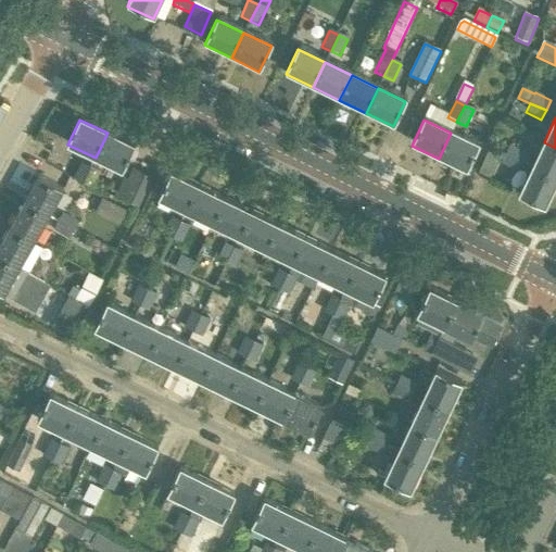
[(135,147),(108,133),(96,158),(123,171),(135,147)]
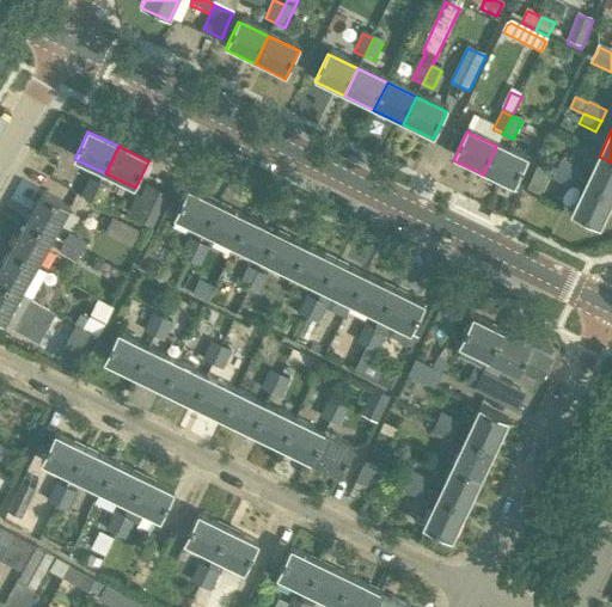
[(496,146),(483,175),(513,189),(526,160),(496,146)]
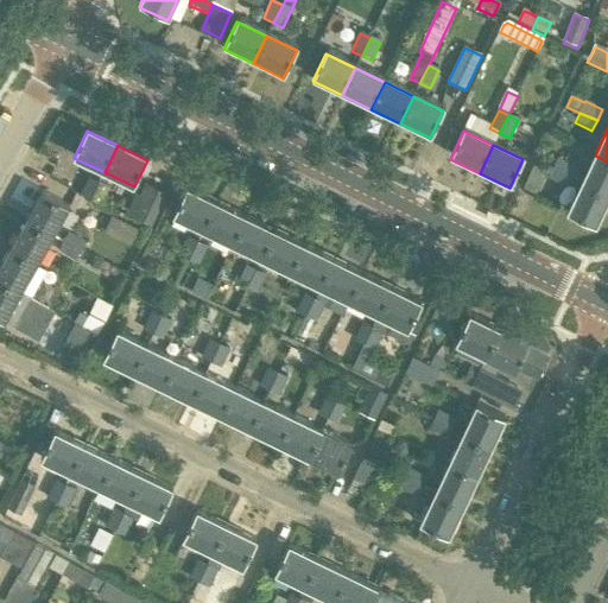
[(607,162),(595,156),(581,185),(607,197),(607,162)]
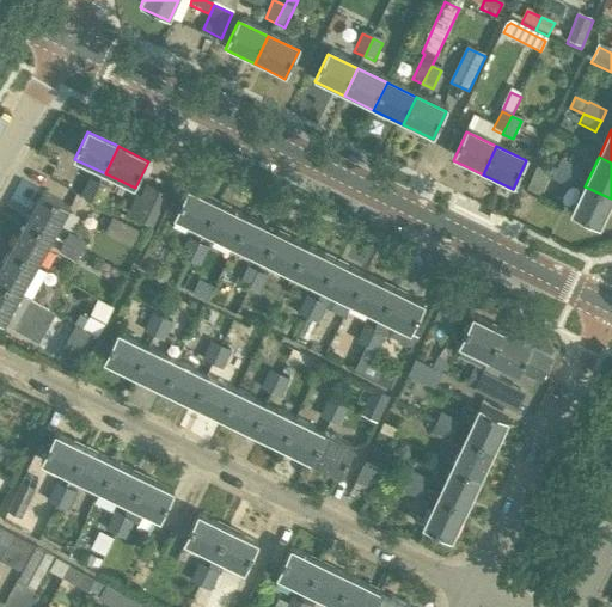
[(556,172),(574,181),(579,170),(561,161),(556,172)]
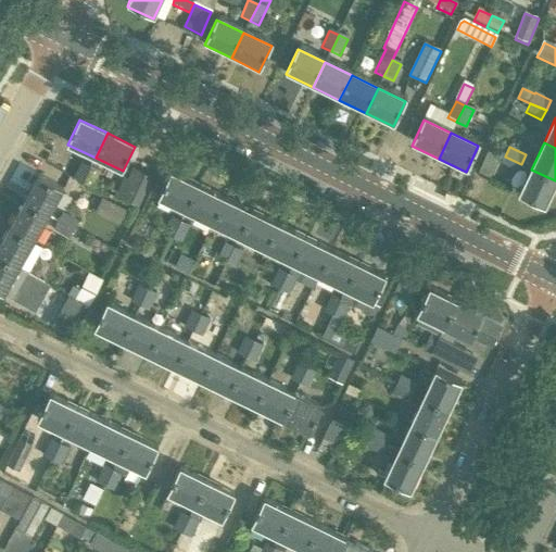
[(521,164),(505,157),(501,165),(517,174),(521,164)]
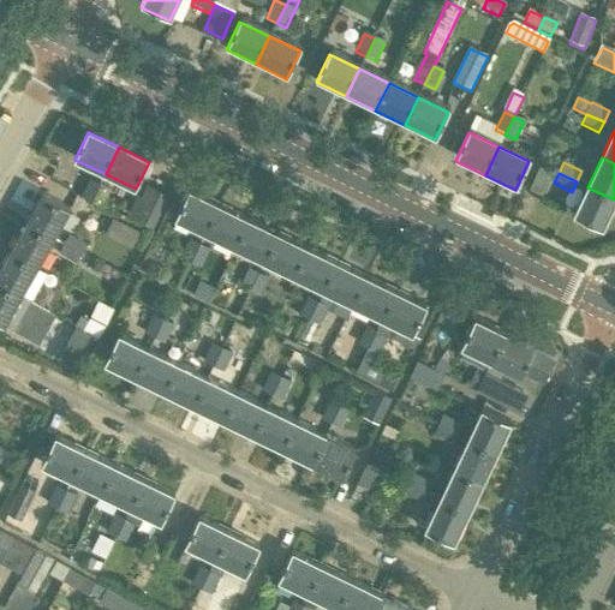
[(91,204),(100,186),(90,183),(82,199),(91,204)]
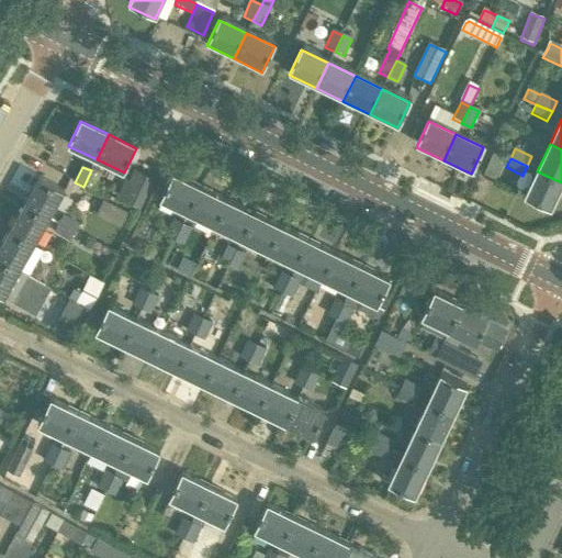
[(91,191),(99,175),(91,170),(83,187),(91,191)]
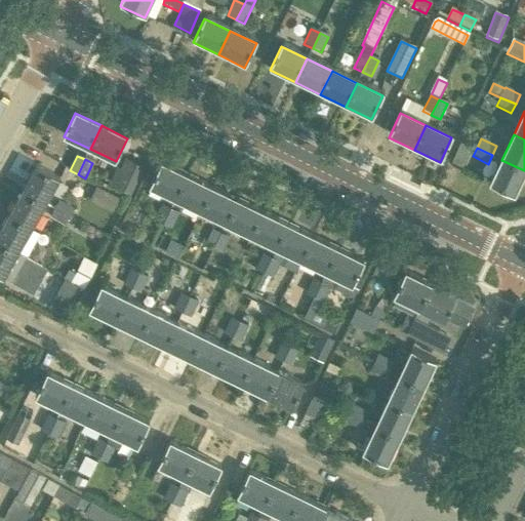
[(524,172),(524,170),(501,160),(489,186),(514,197),(524,172)]
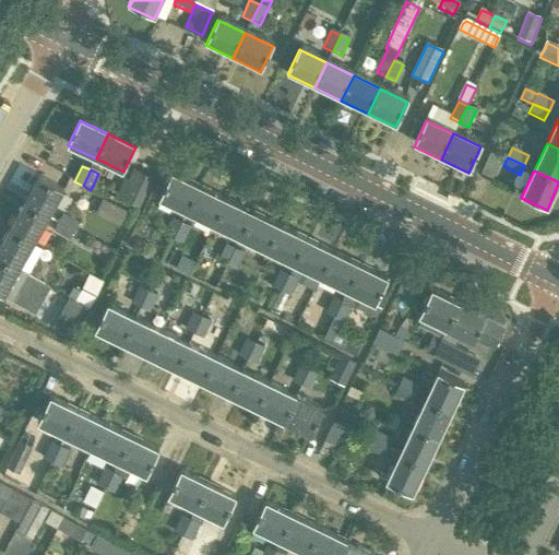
[(140,208),(152,181),(139,175),(126,201),(140,208)]
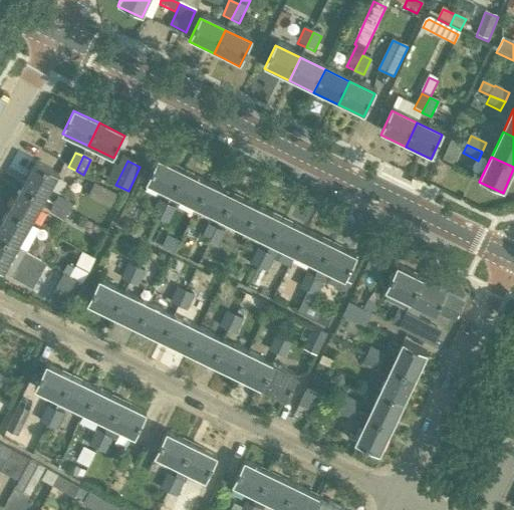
[(171,198),(182,174),(157,161),(145,186),(171,198)]
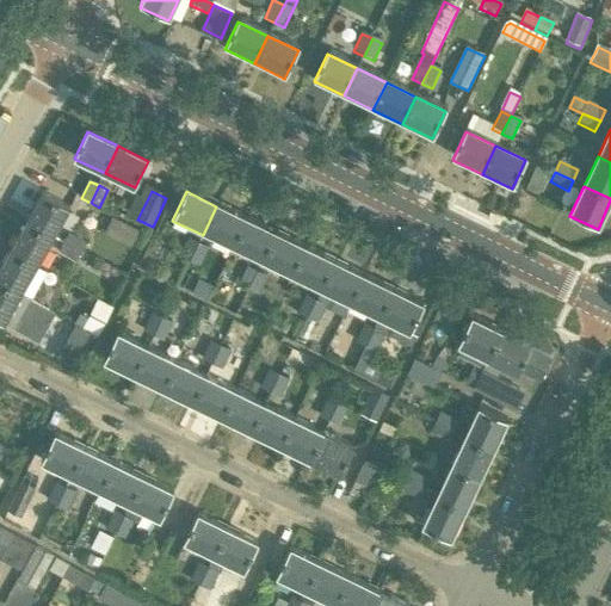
[(42,195),(25,224),(53,240),(69,210),(42,195)]
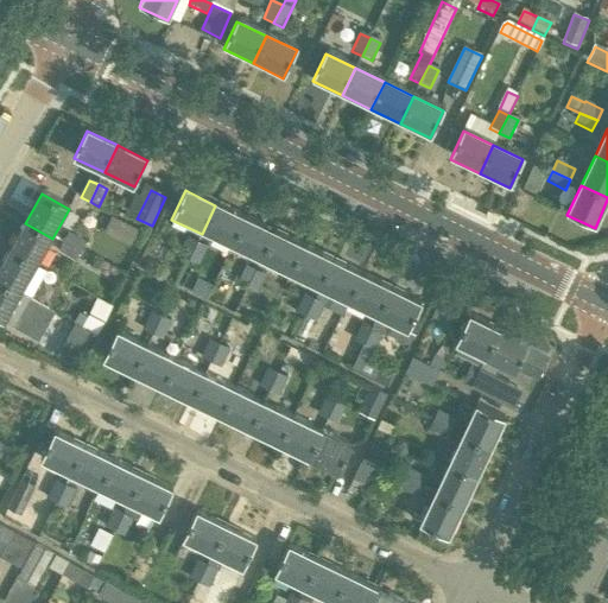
[(215,205),(202,234),(230,248),(245,220),(215,205)]
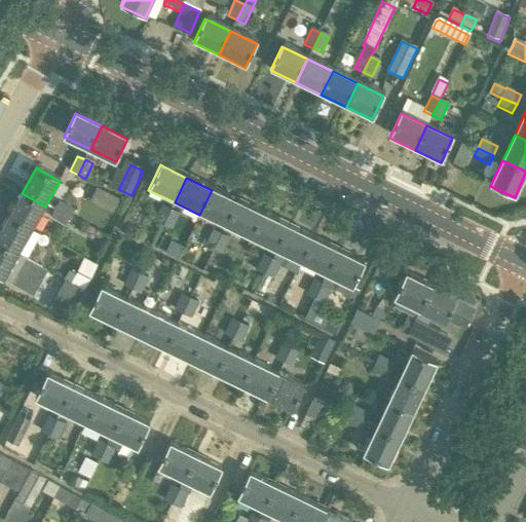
[(119,200),(97,189),(89,203),(113,215),(119,200)]
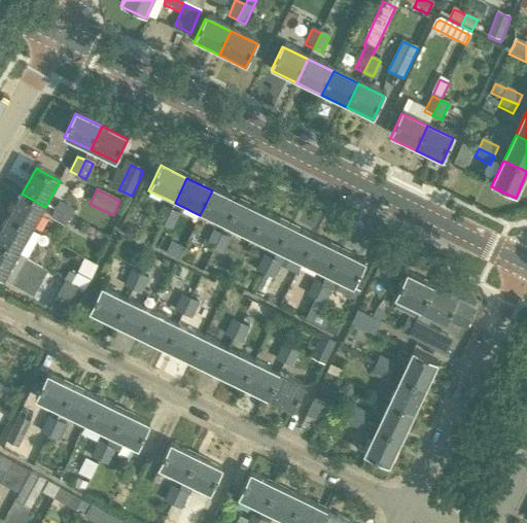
[(212,190),(200,215),(225,228),(238,203),(212,190)]
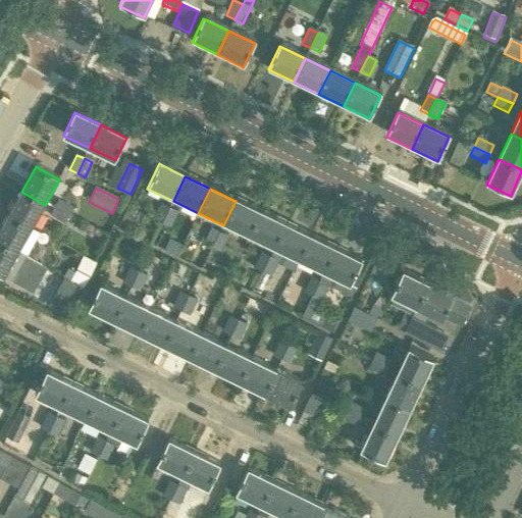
[(45,205),(21,192),(8,215),(32,229),(45,205)]
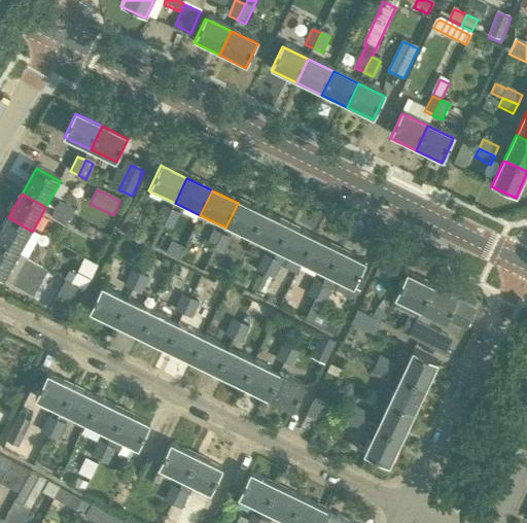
[(262,215),(238,203),(225,228),(251,240),(262,215)]
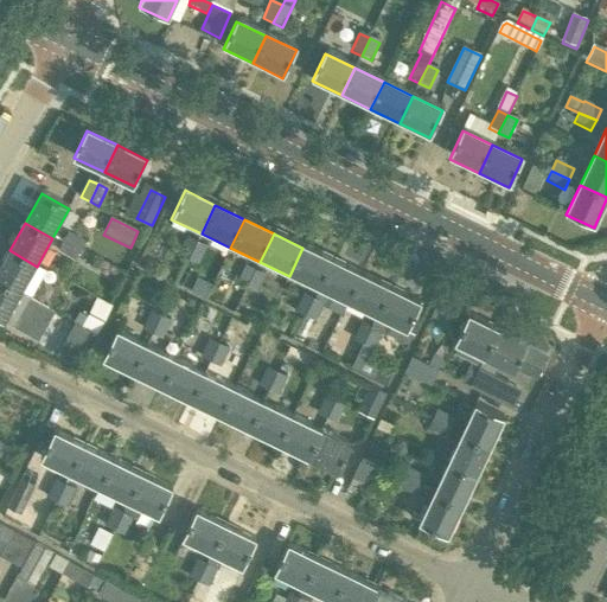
[(69,235),(63,244),(80,254),(85,243),(69,235)]
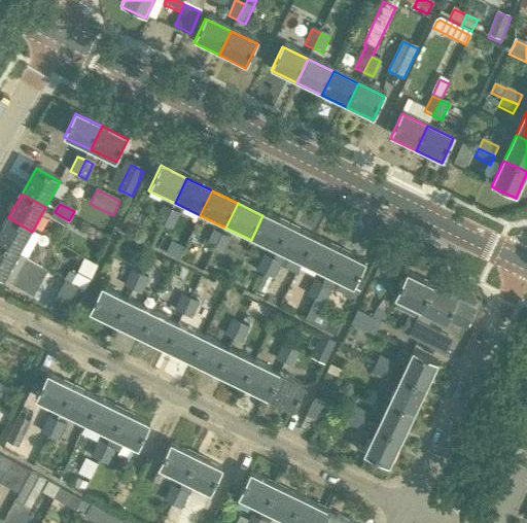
[(164,227),(171,211),(163,207),(155,221),(164,227)]
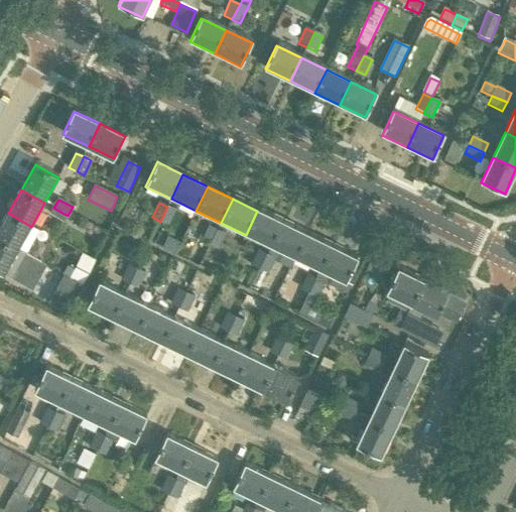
[(168,226),(175,211),(167,207),(160,222),(168,226)]
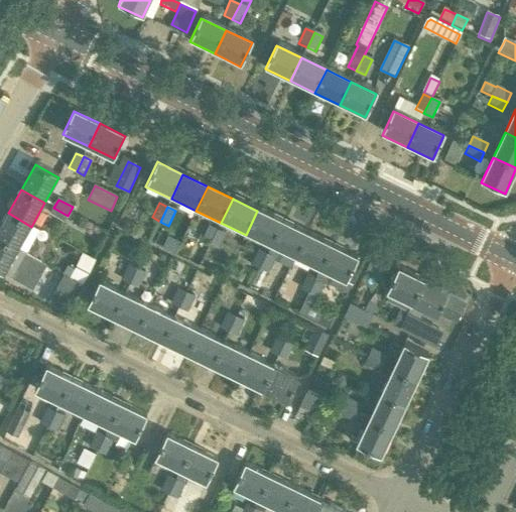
[(68,216),(53,208),(49,215),(63,224),(68,216)]
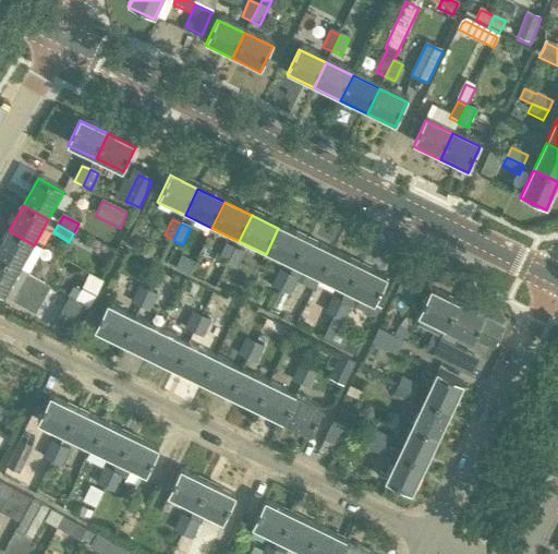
[(305,241),(278,228),(266,254),(292,267),(305,241)]
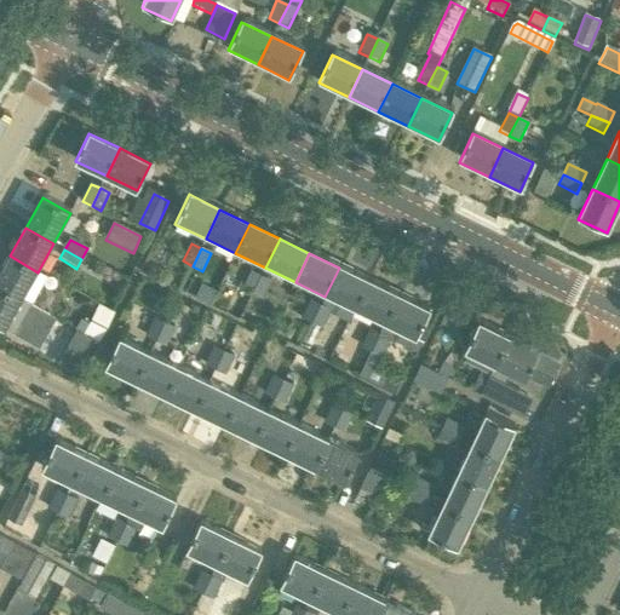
[(10,256),(0,272),(0,288),(21,300),(38,272),(10,256)]
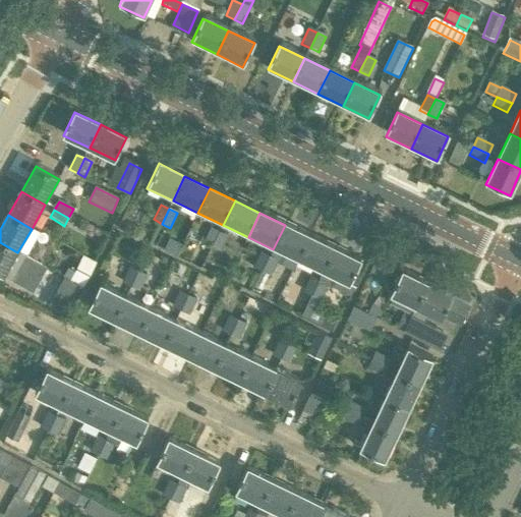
[(285,225),(273,249),(298,262),(310,237),(285,225)]
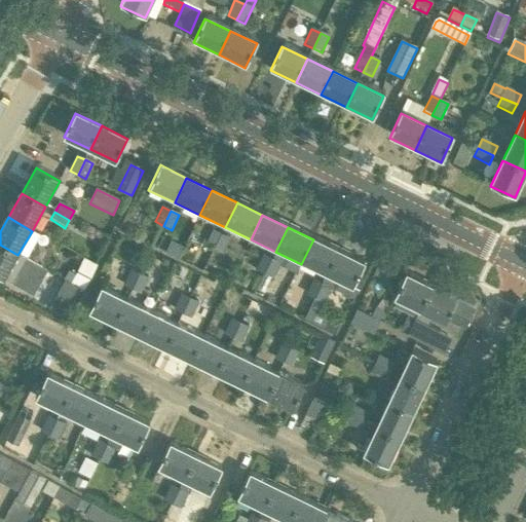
[(214,250),(221,235),(213,231),(205,246),(214,250)]
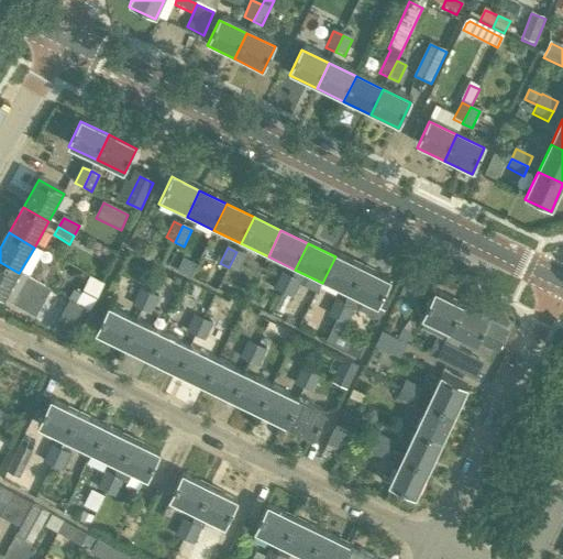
[(245,256),(236,252),(229,267),(238,273),(245,256)]
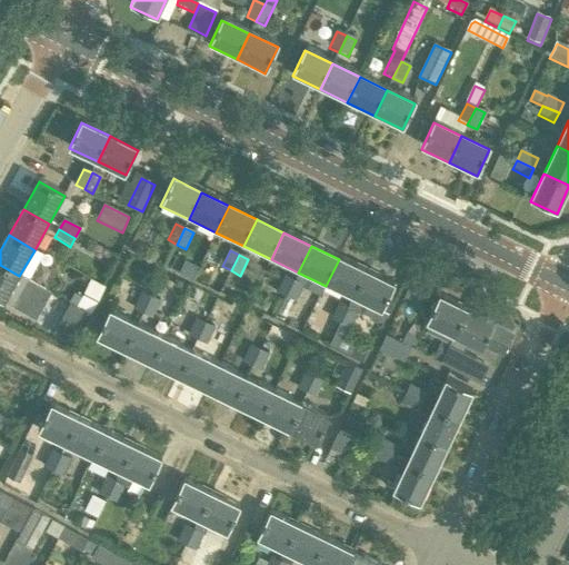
[(339,259),(326,286),(353,299),(366,273),(339,259)]
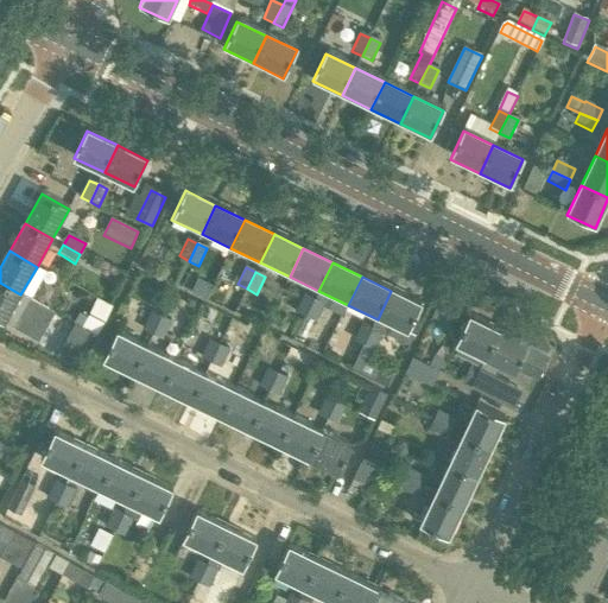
[(210,287),(198,281),(191,296),(204,302),(210,287)]
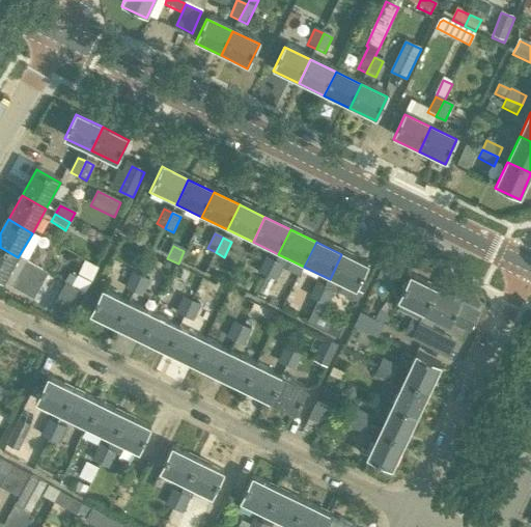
[(18,257),(0,247),(0,280),(4,283),(18,257)]
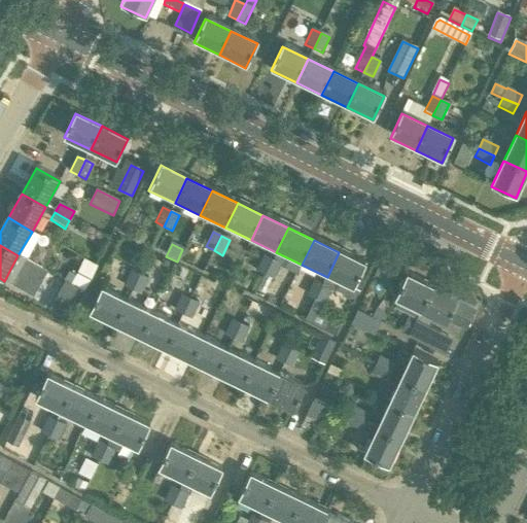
[(327,277),(323,285),(315,301),(323,305),(329,291),(336,294),(340,283),(353,290),(365,265),(339,252),(327,277)]
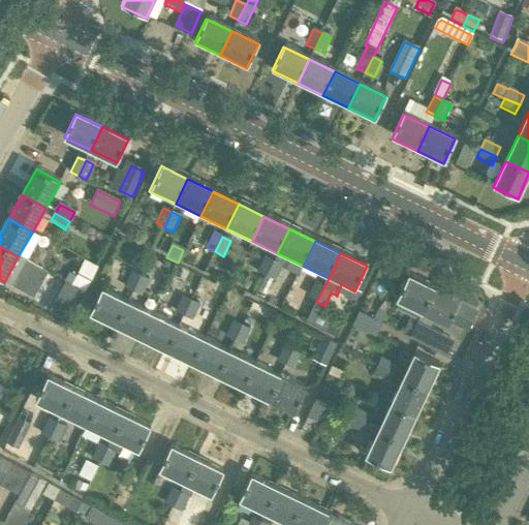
[(267,277),(274,261),(266,257),(258,273),(267,277)]
